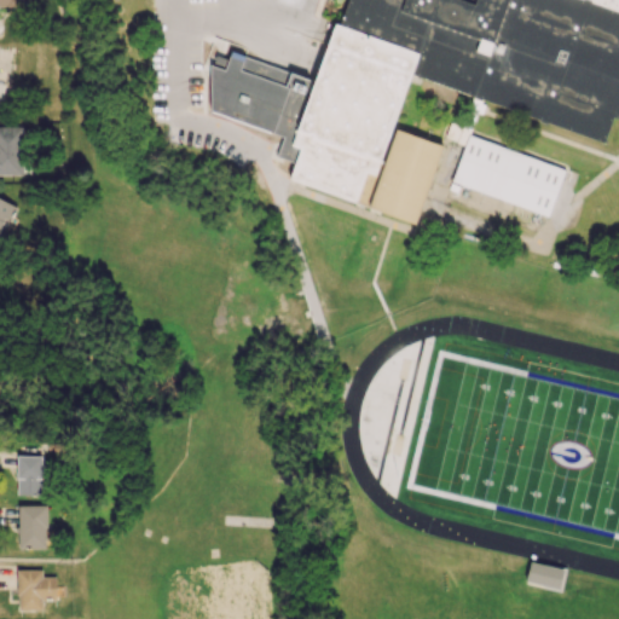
[(618,0),(341,0),(278,178),(431,232),(449,180),(553,218),(570,171),(470,134),(441,145),(392,125),(411,73),(606,143),(615,115),(618,116),(618,0)]
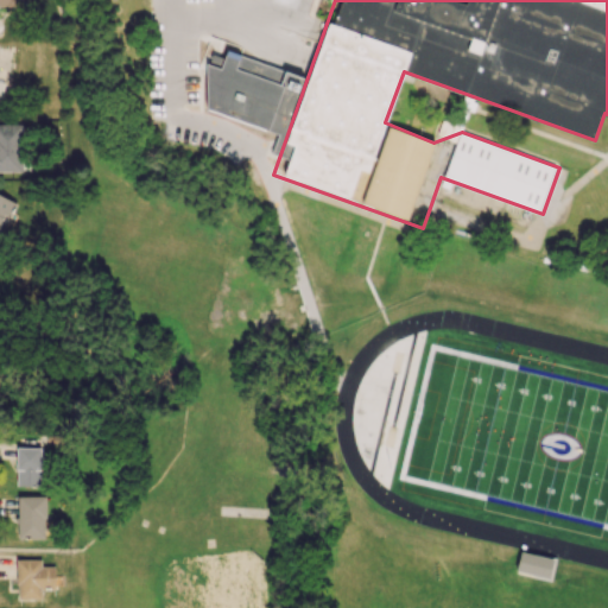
[(0,171),(26,171),(25,124),(0,122),(0,171)]
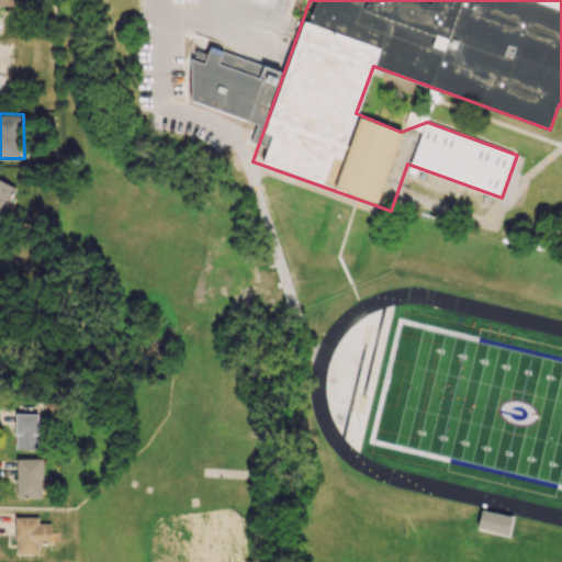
[(0,205),(2,202),(8,204),(15,187),(0,179),(0,205)]
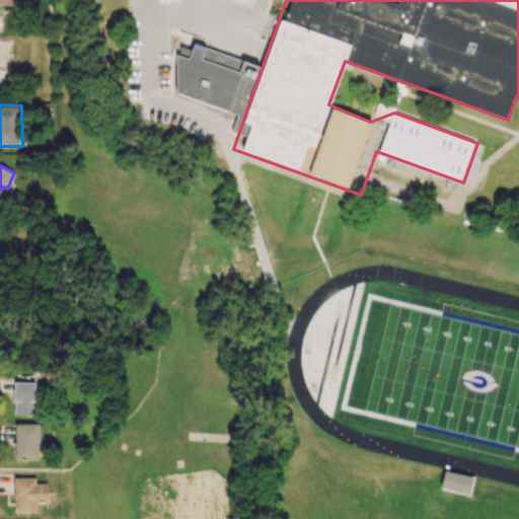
[(33,415),(33,382),(14,381),(13,415),(33,415)]
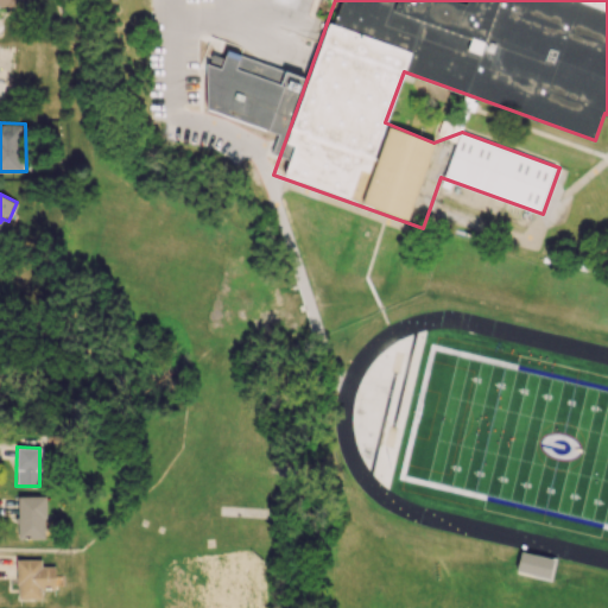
[(18,539),(45,538),(45,496),(17,496),(18,539)]
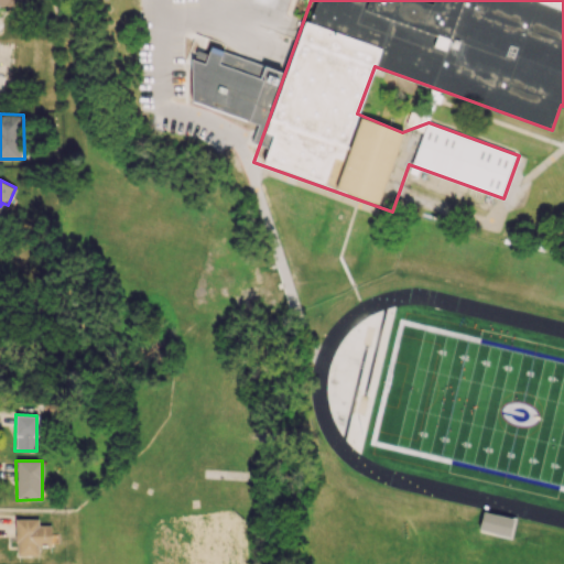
[(483,514),(479,532),(510,539),(514,521),(483,514)]
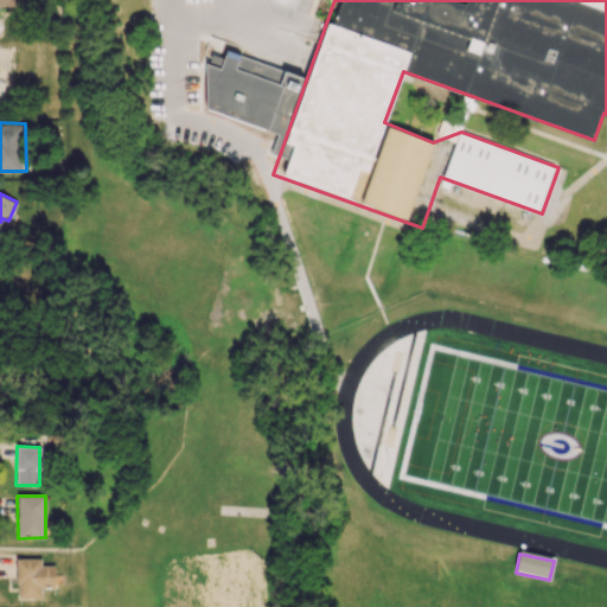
[(53,564),(40,564),(40,557),(16,558),(17,598),(42,598),(40,586),(55,586),(53,564)]
